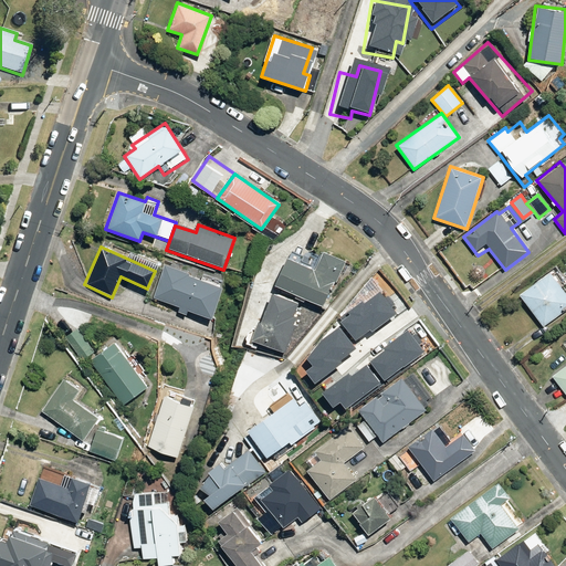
[(315,268),(287,254),(274,285),(323,307),(344,262),(323,252),(315,268)]
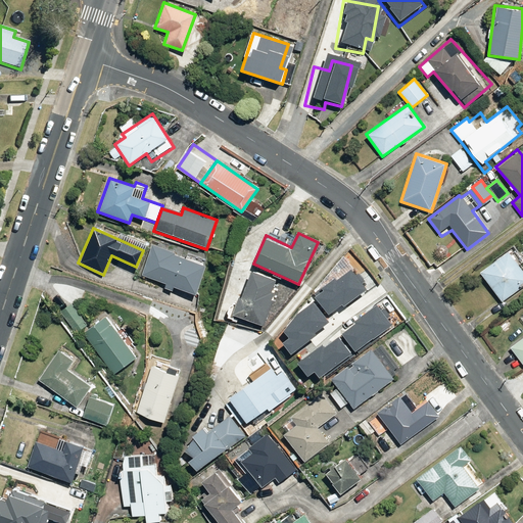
[(162,288),(173,291),(175,287),(196,295),(209,260),(187,252),(185,257),(152,245),(142,275),(164,283),(162,288)]
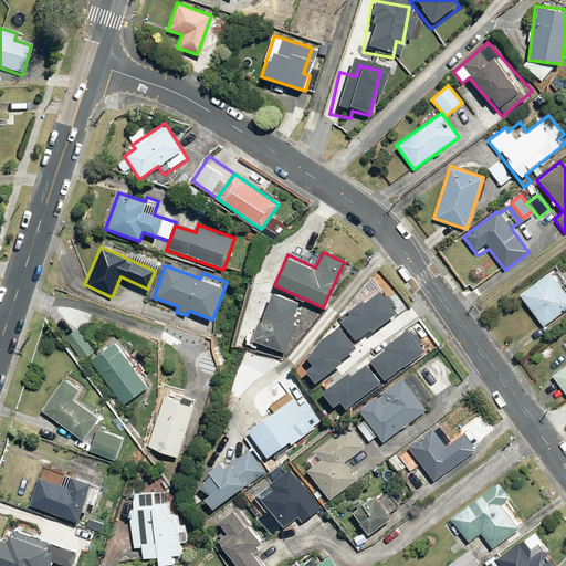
[(565,308),(565,292),(549,271),(517,296),(543,328),(565,308)]
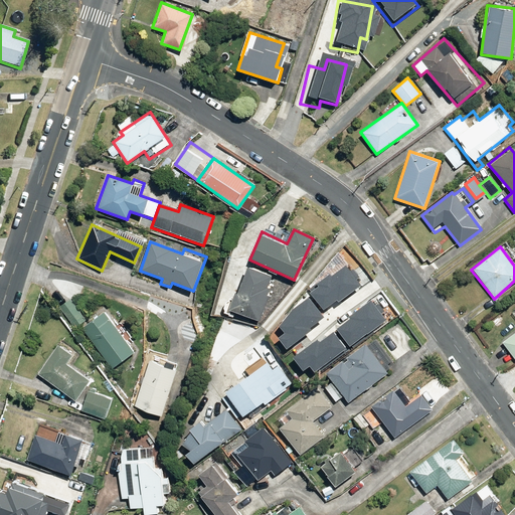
[(364,281),(350,263),(314,289),(327,308),(364,281)]
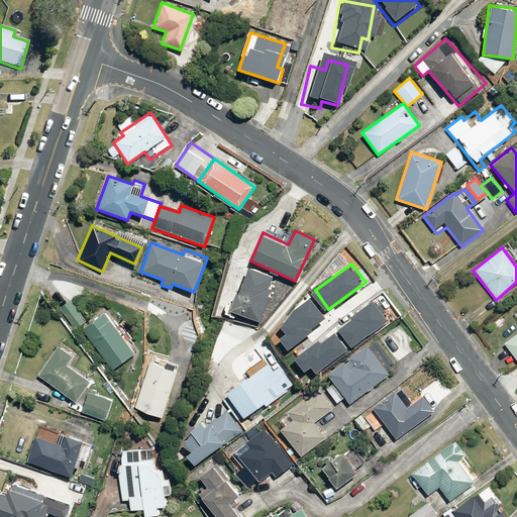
[(232,293),(227,311),(261,321),(274,276),(247,268),(239,295),(232,293)]
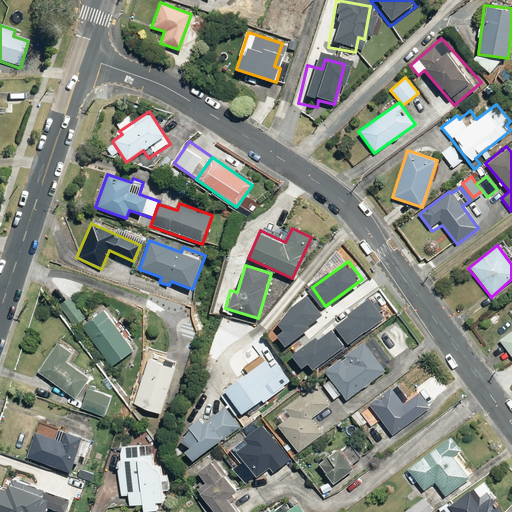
[(321,310),(309,294),(278,317),(290,333),(321,310)]
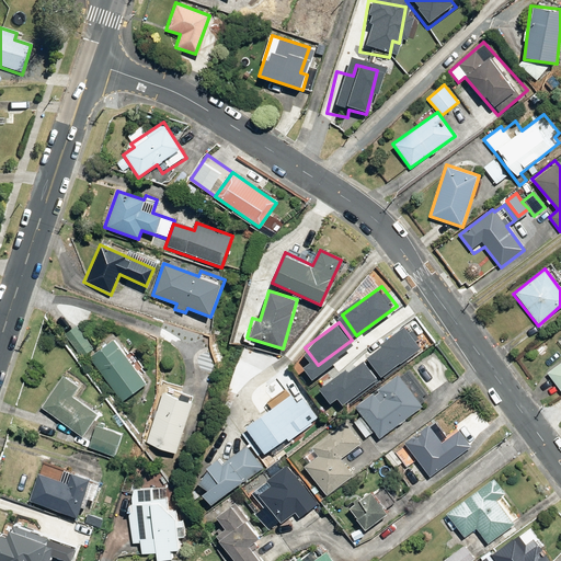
[(76,324),(64,333),(81,358),(93,350),(76,324)]
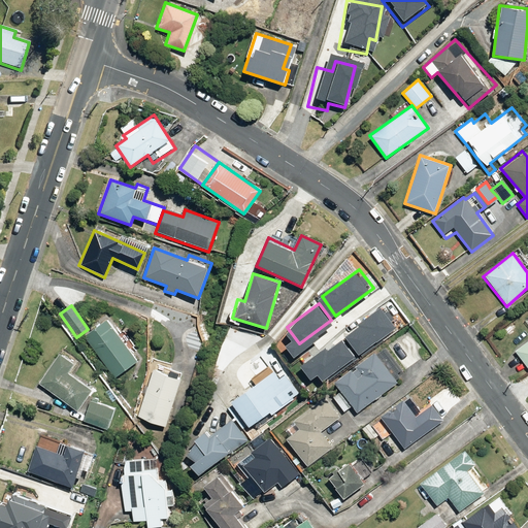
[(398,323),(385,305),(350,332),(362,350),(398,323)]
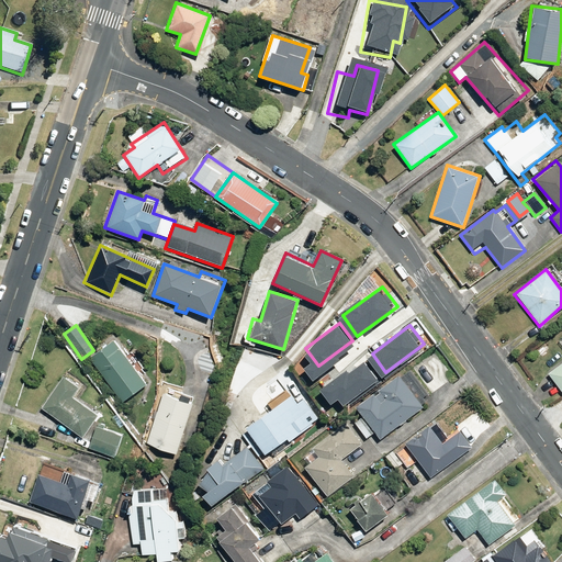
[(561,335),(561,361),(547,373),(561,393),(561,335)]
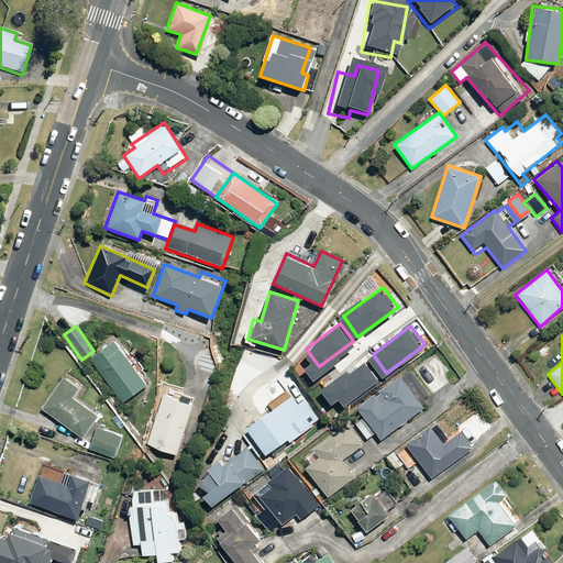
[(114,339),(88,359),(122,404),(144,387),(135,375),(139,372),(114,339)]
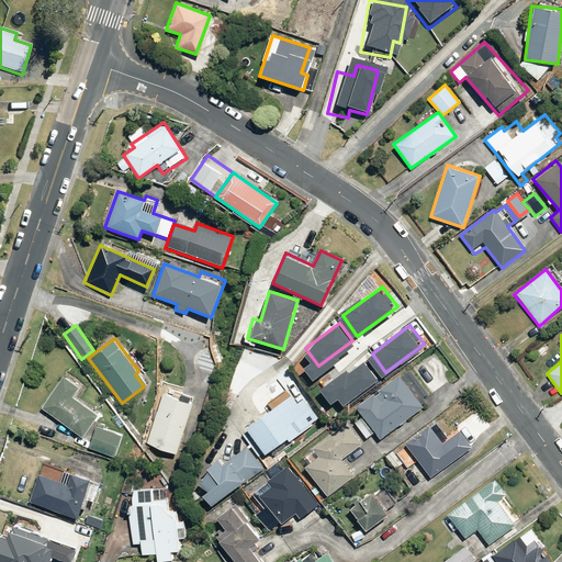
[(377,375),(366,359),(324,390),(336,406),(377,375)]
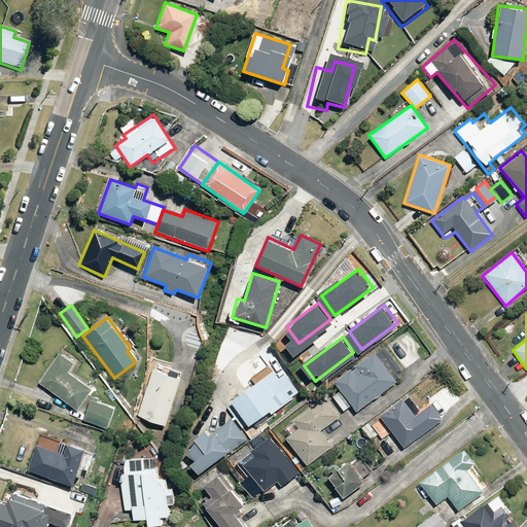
[(350,406),(355,412),(396,382),(374,350),(331,381),(339,391),(332,396),(343,411),(350,406)]
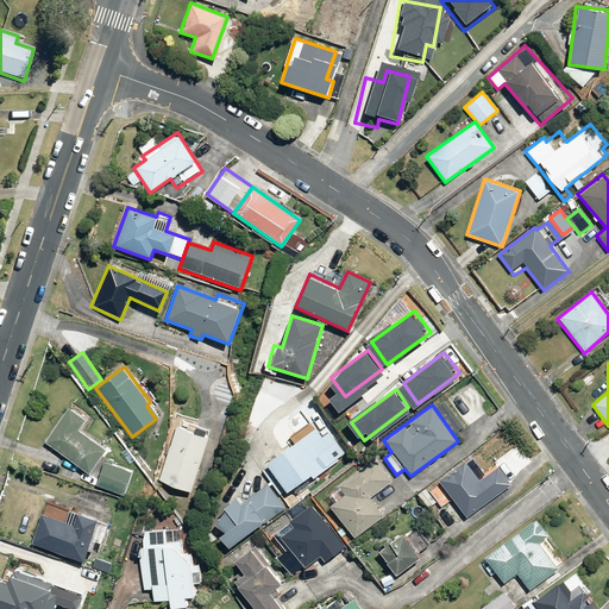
[(68,408),(44,441),(89,475),(107,451),(79,429),(86,420),(68,408)]
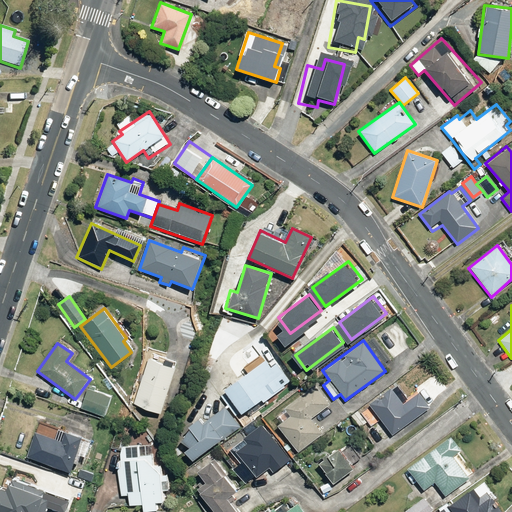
[(160,350),(147,346),(141,363),(146,365),(132,405),(159,414),(178,361),(158,354),(160,350)]
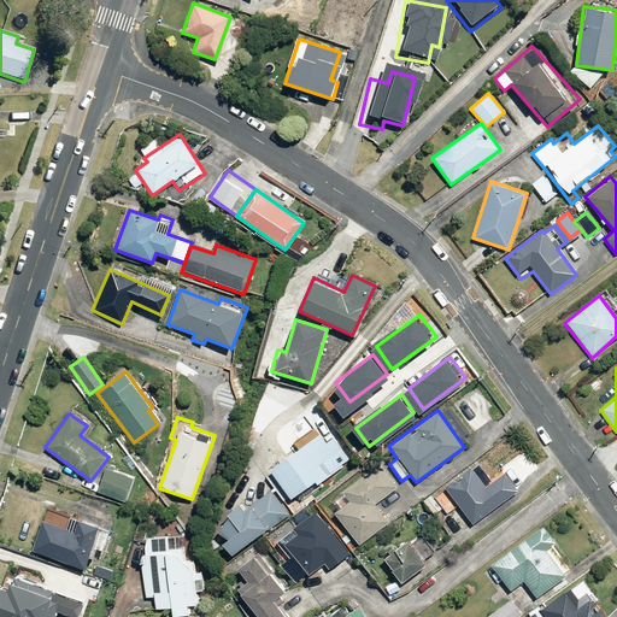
[(312,452),(306,444),(263,474),(282,501),(312,481),(317,487),(350,464),(331,439),(312,452)]
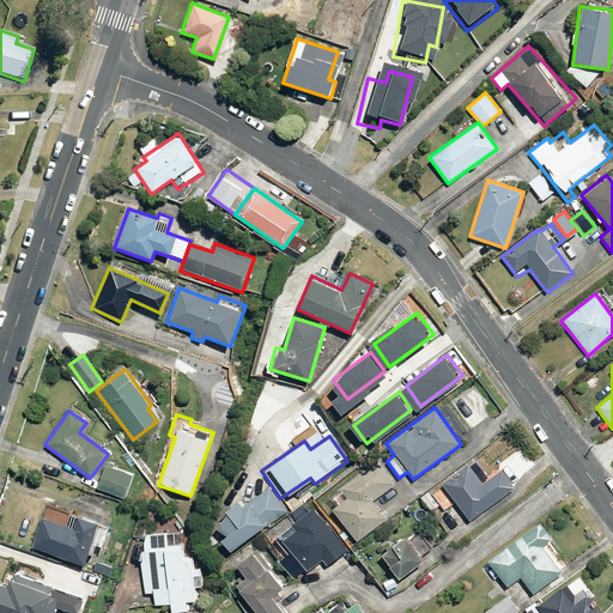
[(394,486),(375,461),(340,487),(349,498),(329,511),(354,545),(387,520),(374,502),(394,486)]
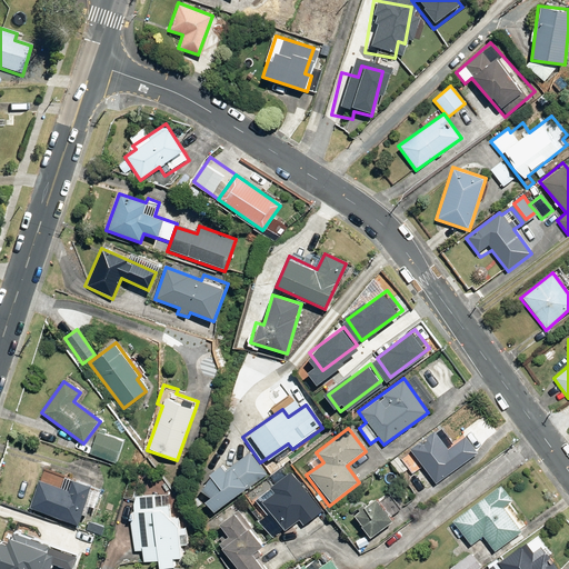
[(97,431),(89,455),(117,463),(125,440),(97,431)]
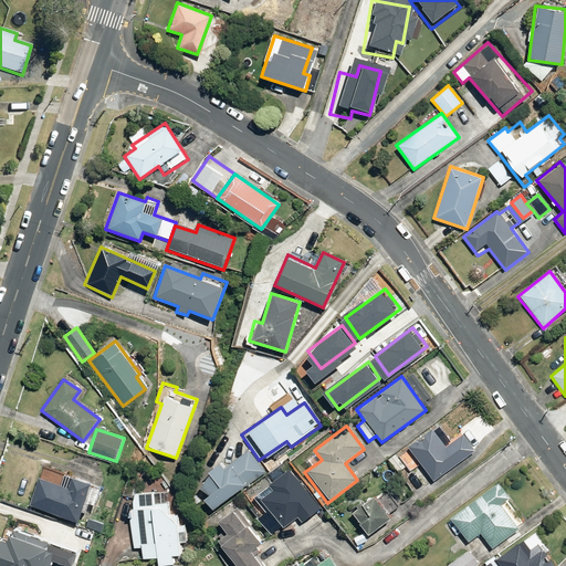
[(407,447),(432,481),(475,450),(462,432),(444,446),(432,429),(407,447)]
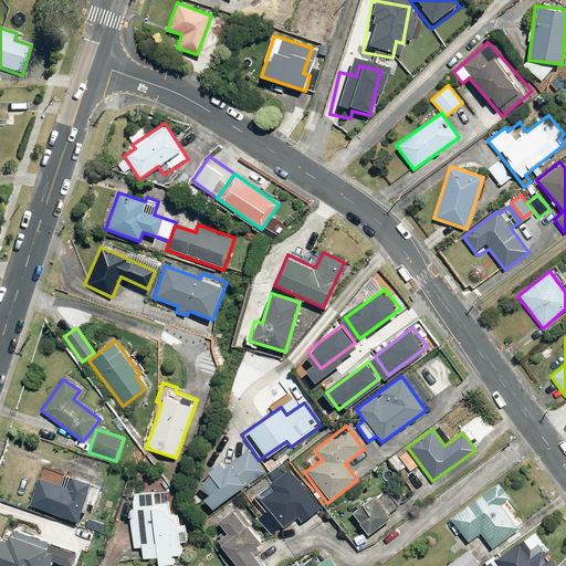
[(202,499),(209,510),(264,472),(249,451),(223,469),(220,462),(206,472),(209,478),(198,485),(206,496),(202,499)]
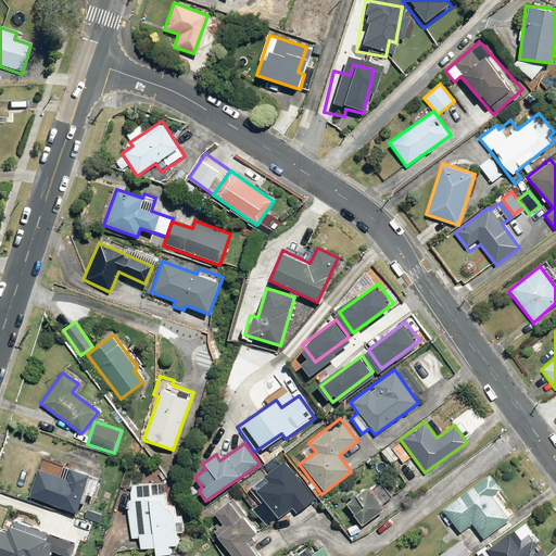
[(404,463),(389,444),(380,452),(395,470),(404,463)]
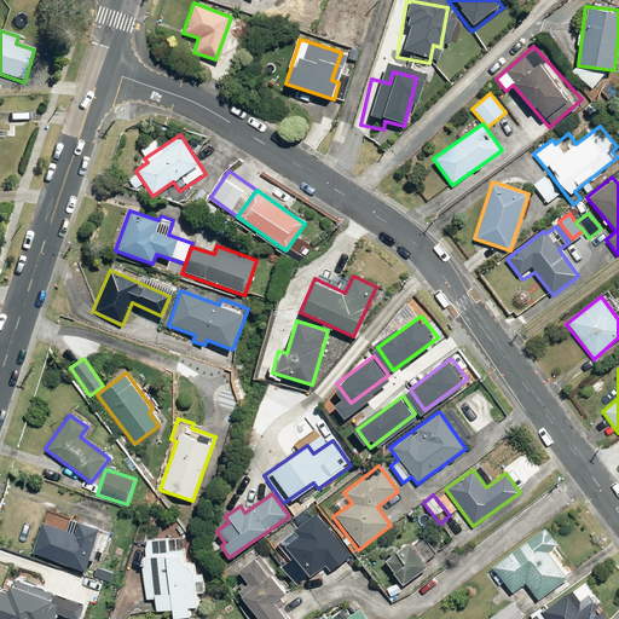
[(104,554),(111,534),(47,509),(30,551),(82,572),(87,560),(93,562),(97,551),(104,554)]
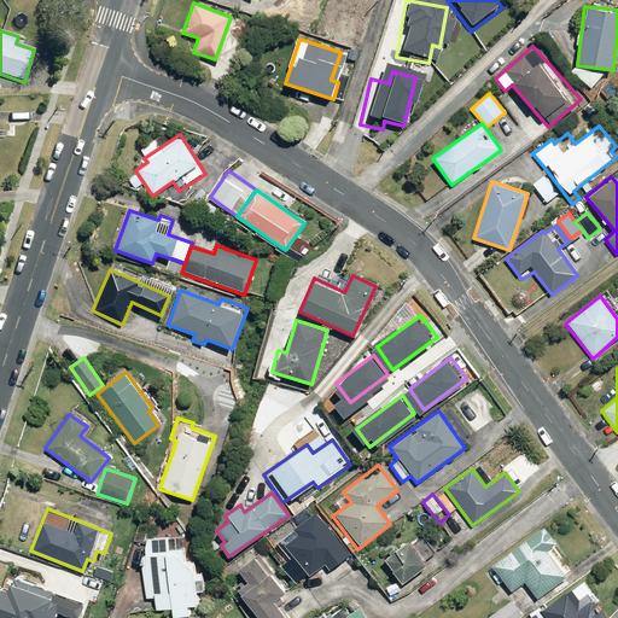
[(350,554),(314,511),(292,530),(296,535),(284,546),(310,577),(332,558),(338,565),(350,554)]
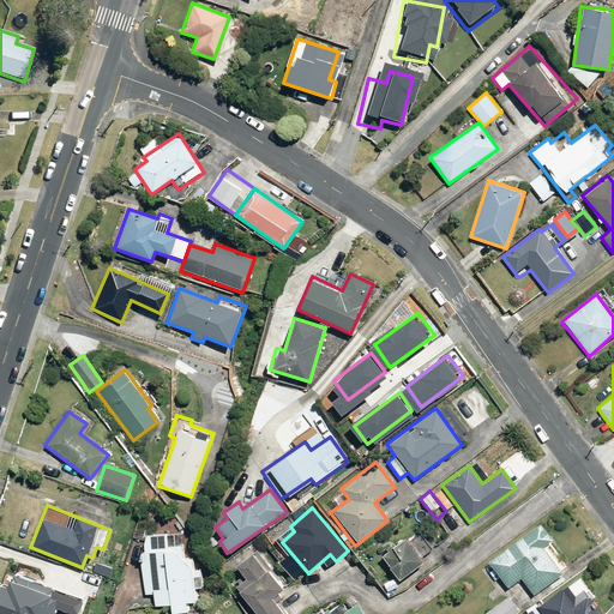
[(540,522),(487,560),(506,588),(521,578),(533,595),(561,573),(542,547),(552,540),(540,522)]
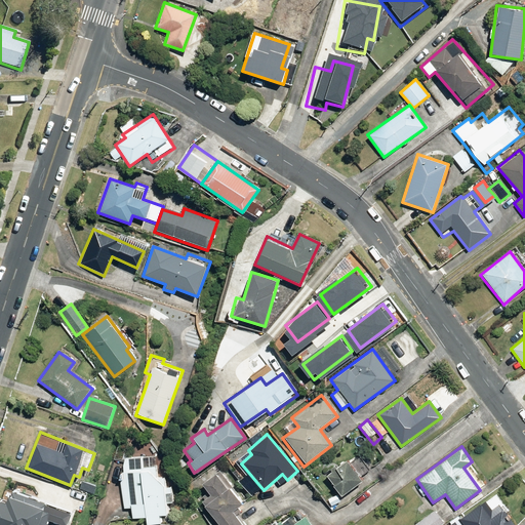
[(345,461),(325,476),(341,497),(363,482),(359,477),(372,467),(363,454),(348,466),(345,461)]
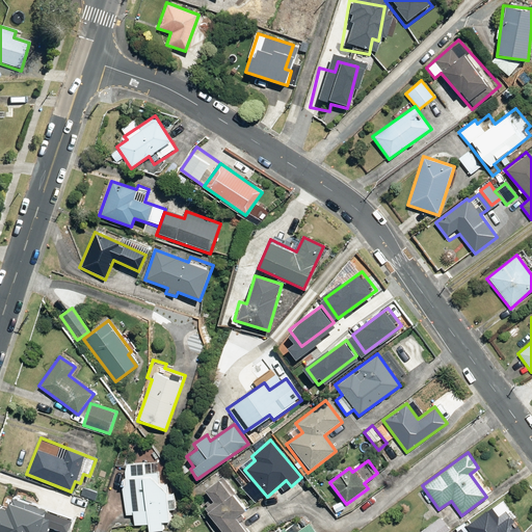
[(126,464),(122,493),(126,515),(134,515),(134,525),(148,525),(148,531),(162,531),(162,522),(168,521),(168,510),(175,510),(175,494),(166,494),(166,485),(158,485),(158,473),(143,473),(143,463),(126,464)]
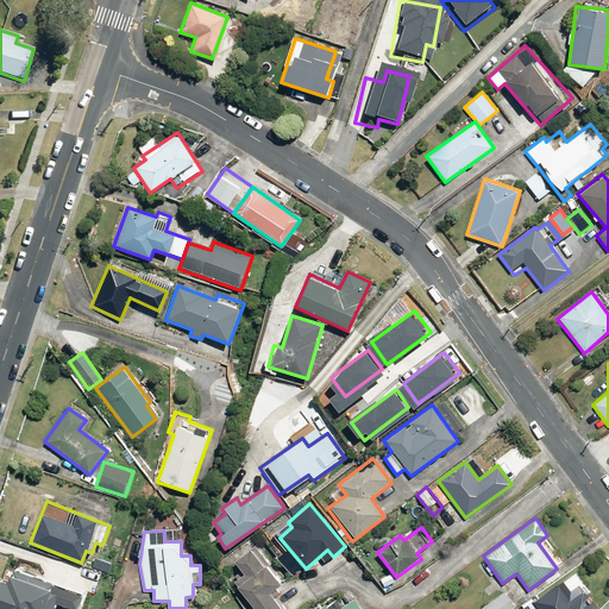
[(283,581),(256,545),(234,563),(243,575),(230,584),(249,608),(288,608),(274,589),(283,581)]
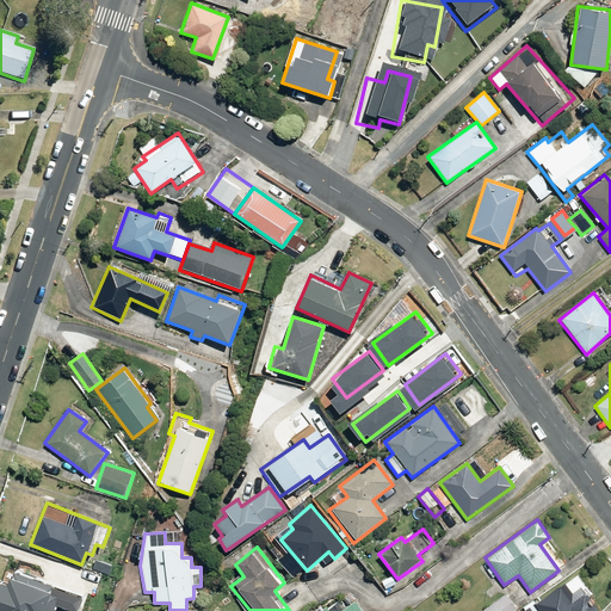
[(7,587),(0,606),(0,608),(8,610),(56,610),(59,609),(65,610),(85,610),(92,591),(37,571),(29,596),(7,587)]
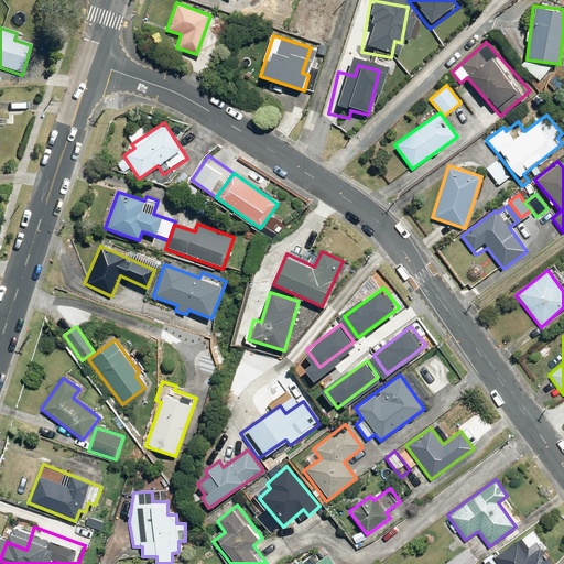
[(555,563),(532,531),(499,555),(497,552),(484,562),(485,563),(555,563)]
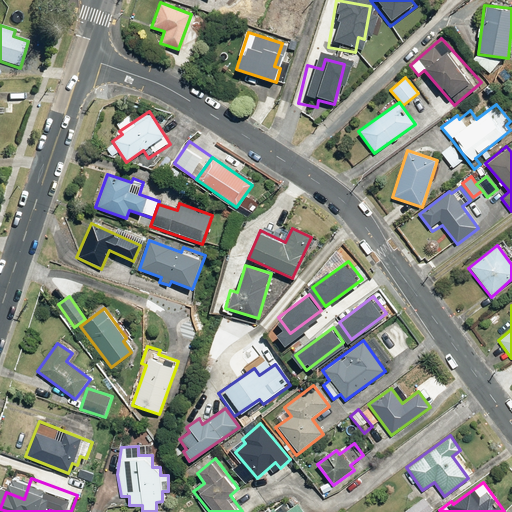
[(430,511),(433,510),(422,497),(404,511),(430,511)]
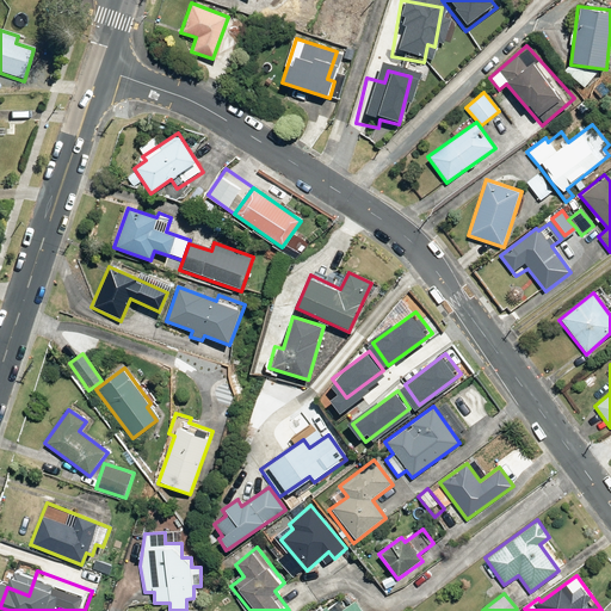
[(339,610),(364,610),(356,599),(339,610)]
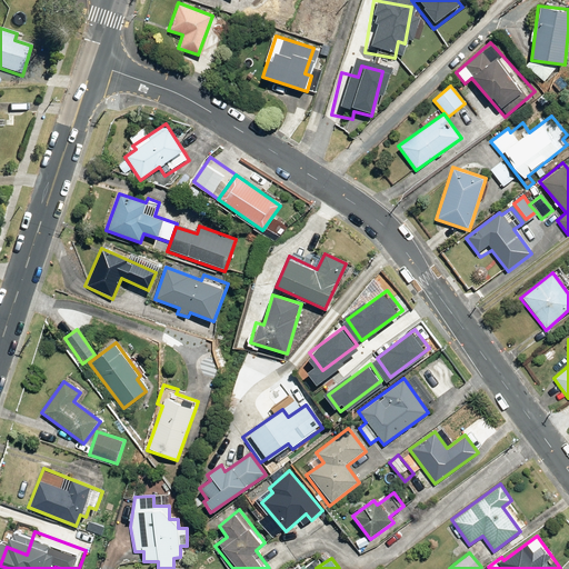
All buildings are outlined.
